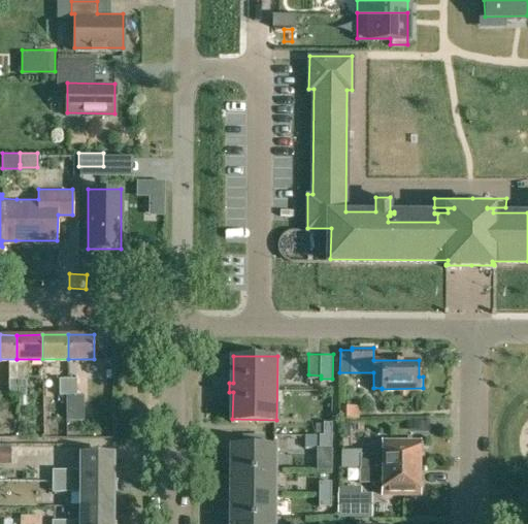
[(18,393),(18,378),(8,378),(8,394),(18,393)]
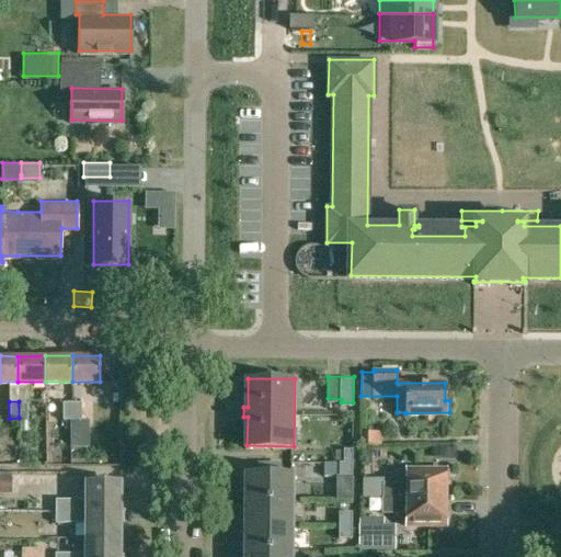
[(19,418),(27,419),(27,401),(19,401),(19,418)]
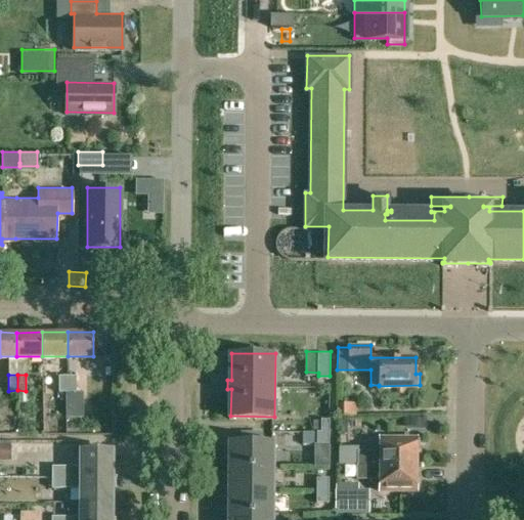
[(338,413),(355,413),(356,401),(338,401),(338,413)]
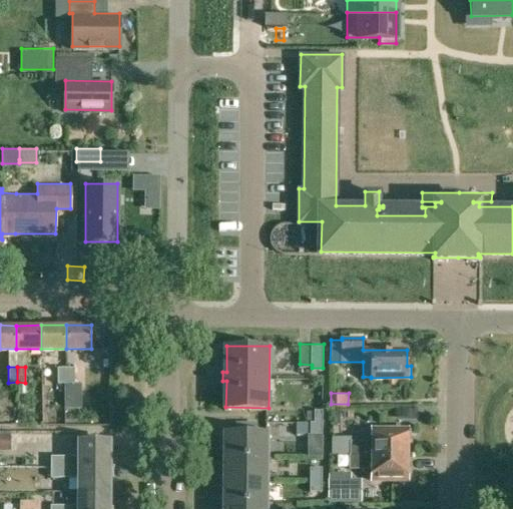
[(331,406),(331,423),(340,422),(340,406),(331,406)]
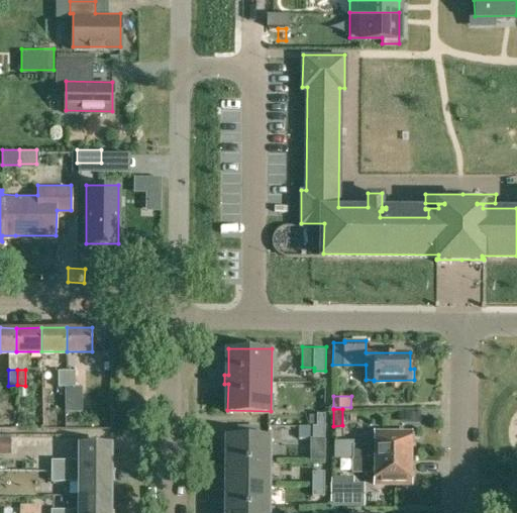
[(314,434),(325,434),(325,423),(317,423),(314,423),(314,434)]
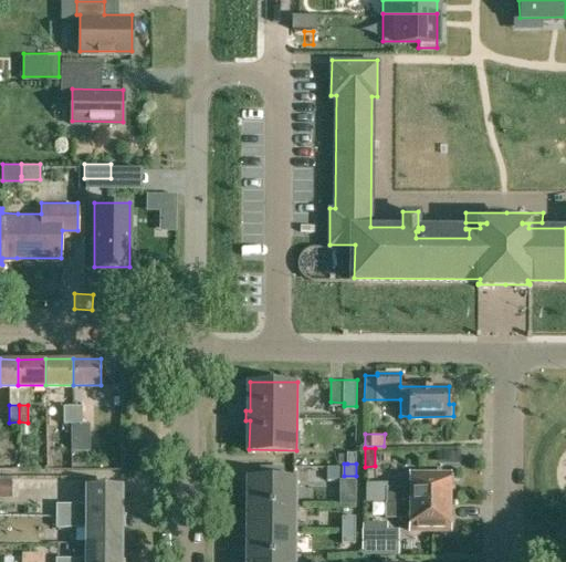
[(386,500),(450,500),(450,485),(453,485),(453,471),(412,471),(412,485),(387,484),(388,479),(366,479),(366,492),(385,492),(385,499),(386,499),(386,500)]
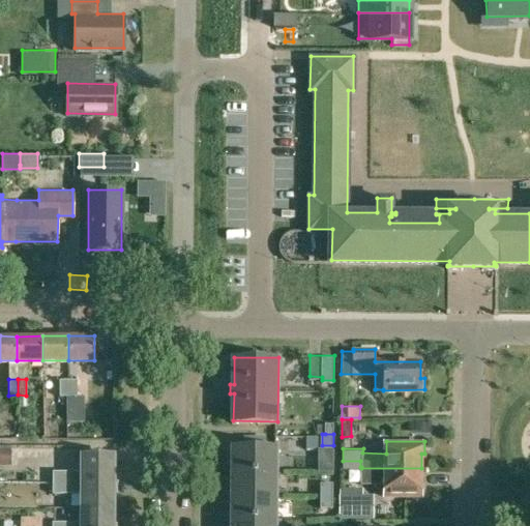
[(0,446),(0,463),(10,463),(10,446),(0,446)]
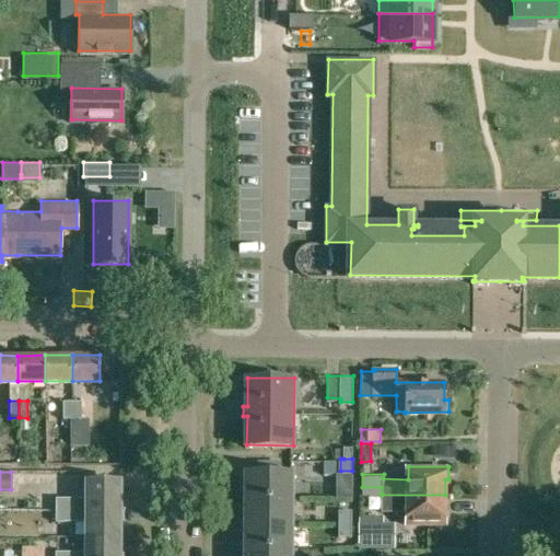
[(246,472),(246,496),(292,497),(293,472),(246,472)]
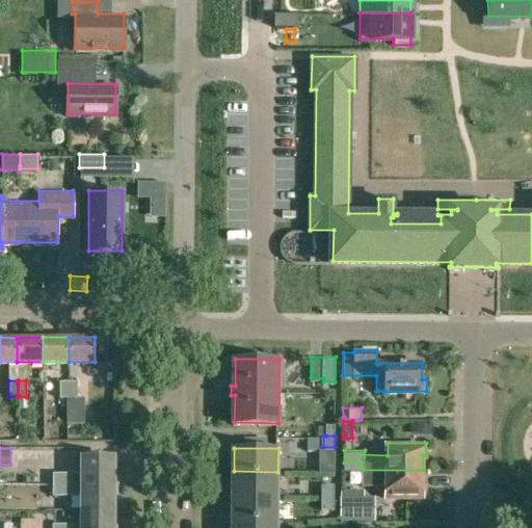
[(53,482),(113,483),(114,456),(82,456),(82,472),(54,471),(53,482)]
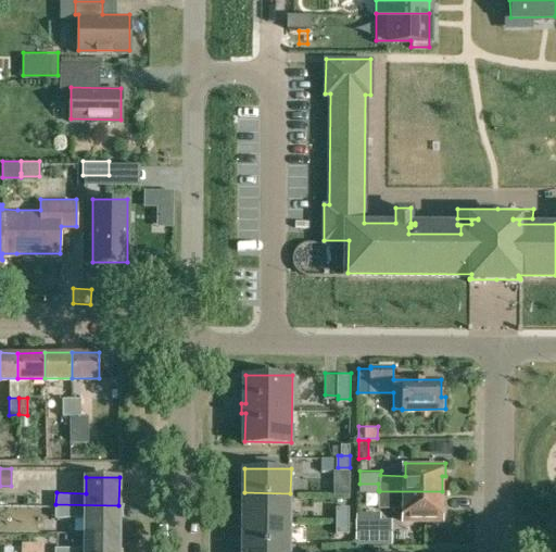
[(405,518),(445,518),(445,505),(442,505),(442,491),(379,491),(378,505),(394,505),(394,499),(405,499),(405,518)]
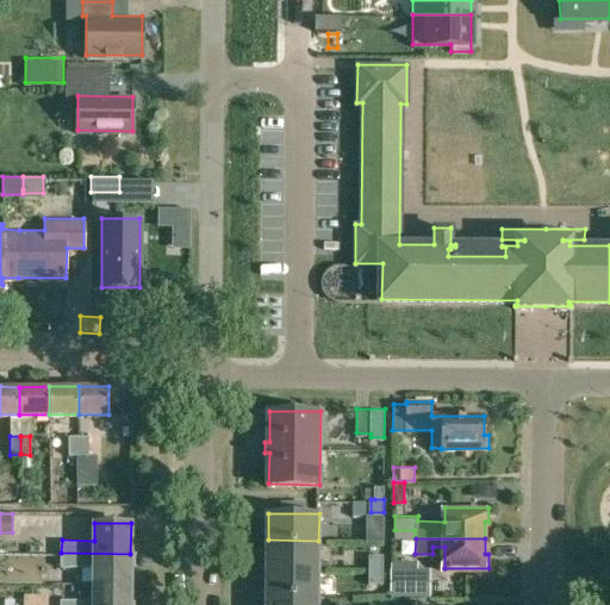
[(267,568),(318,568),(318,541),(268,540),(267,568)]
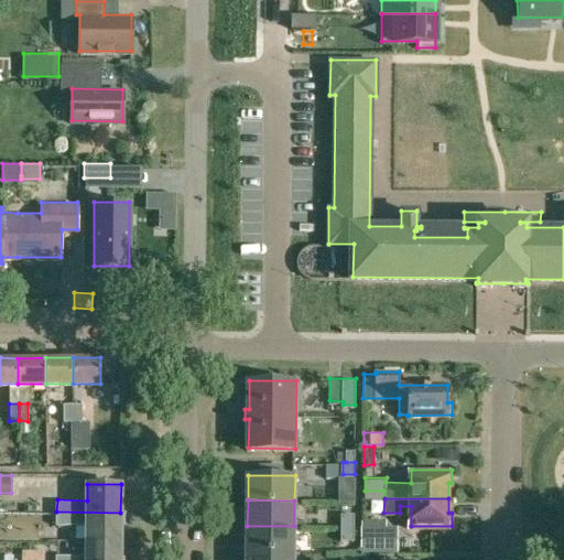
[(87,539),(120,539),(120,513),(56,512),(56,521),(87,523),(87,539)]
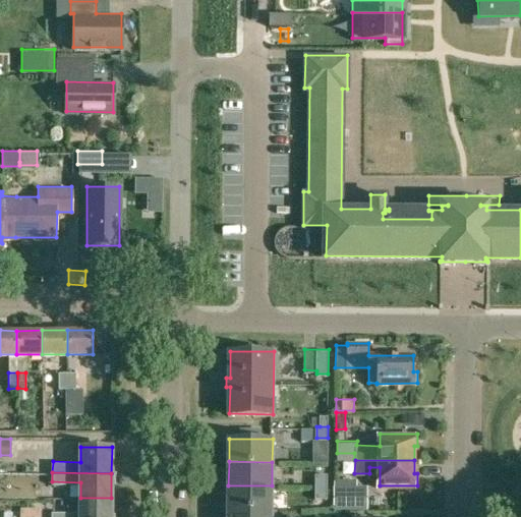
[(315,484),(327,484),(327,472),(315,472),(315,484)]
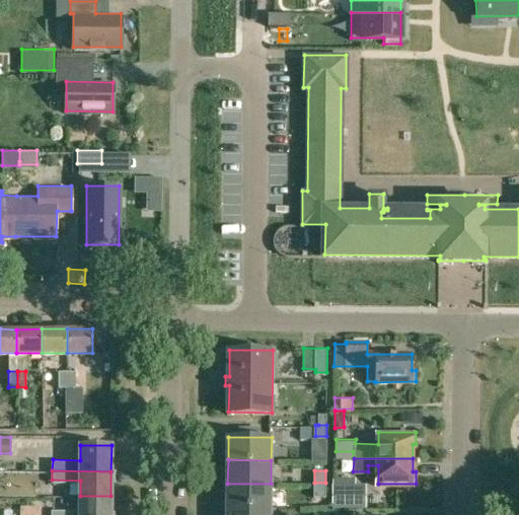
[(0,492),(41,494),(42,474),(0,472),(0,492)]
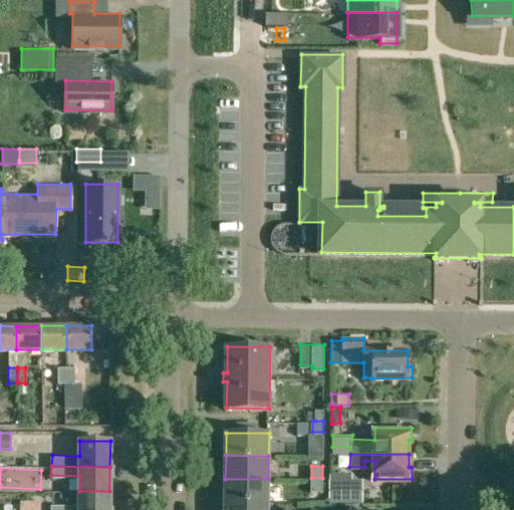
[(329,500),(362,500),(363,477),(352,477),(352,470),(330,470),(330,478),(329,478),(329,500)]
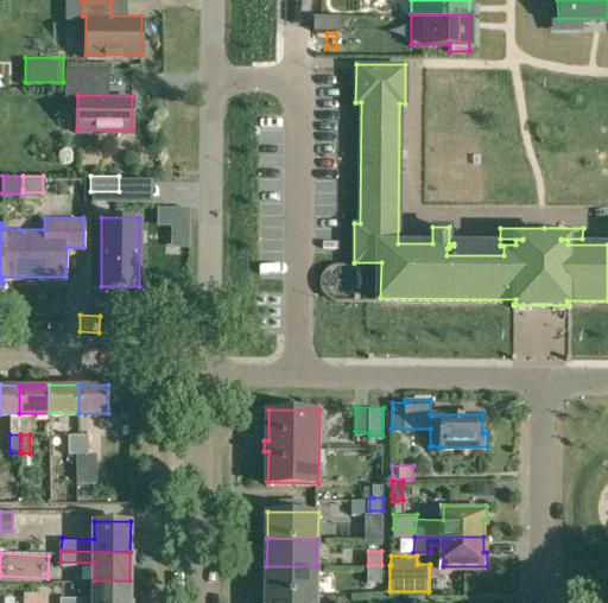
[(368,579),(381,579),(381,565),(368,565),(368,579)]
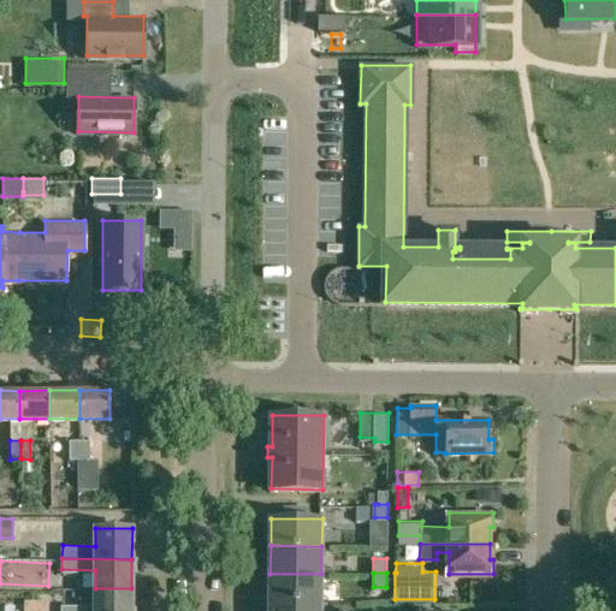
[(321,599),(321,574),(270,574),(270,599),(321,599)]
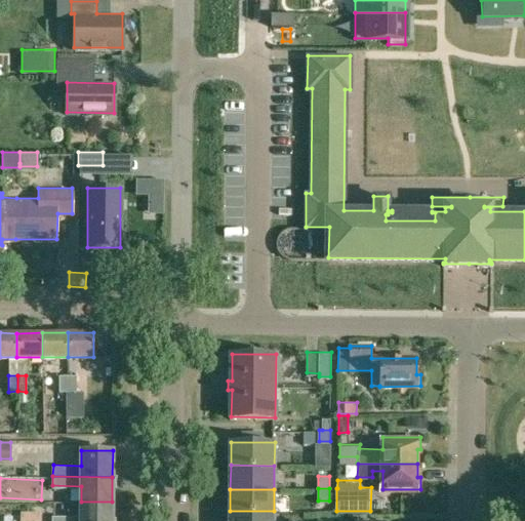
[(52,520),(112,520),(112,502),(81,502),(81,515),(52,515),(52,520)]
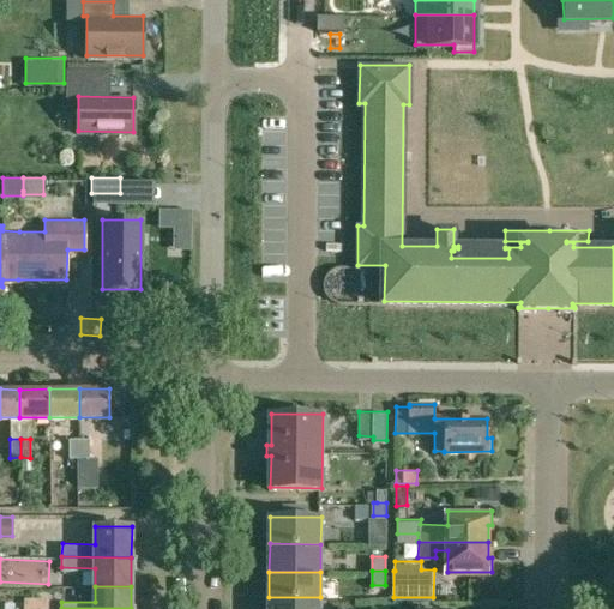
[(40,608),(40,596),(23,595),(23,608),(40,608)]
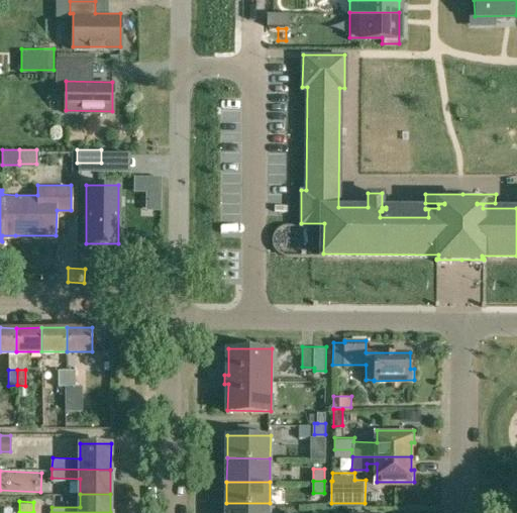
[(269,512),(270,503),(226,503),(226,512),(269,512)]
